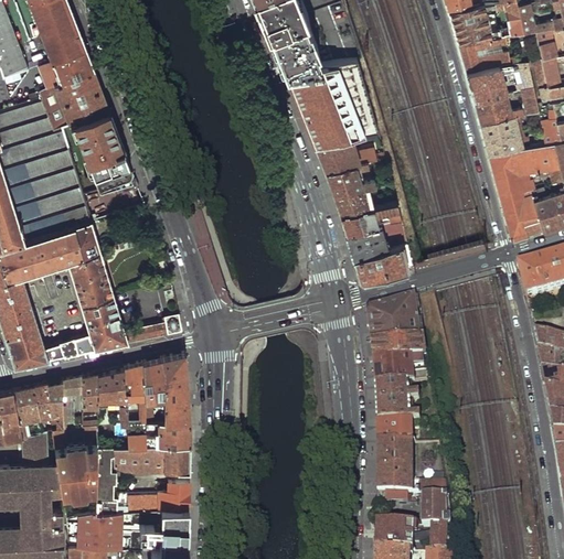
[(91,62),(84,44),(50,57),(52,63),(41,67),(49,90),(39,94),(41,99),(0,113),(0,100),(12,97),(28,68),(3,1),(2,0),(0,0),(0,322),(12,362),(14,369),(50,362),(50,361),(68,357),(64,344),(46,350),(24,280),(68,265),(91,335),(72,341),(76,355),(95,352),(95,353),(181,334),(183,332),(180,315),(167,320),(168,323),(126,333),(70,150),(85,144),(92,164),(91,164),(100,191),(119,185),(134,182),(127,165),(129,164),(125,151),(103,93),(91,62)]
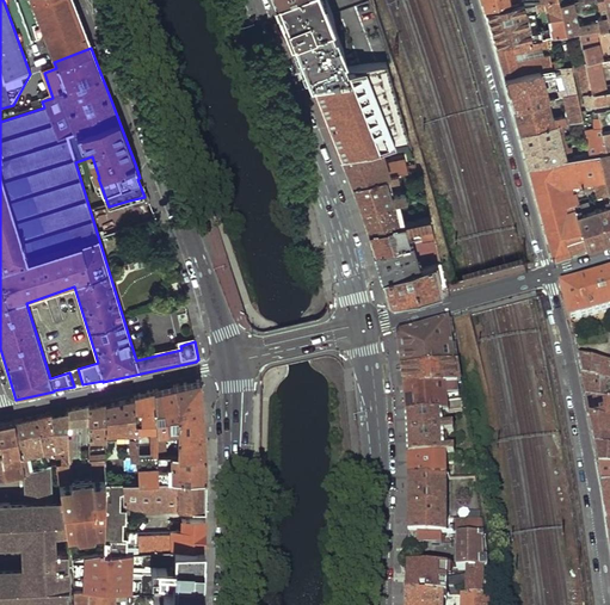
[(30,0),(49,50),(87,37),(78,12),(72,0),(30,0)]
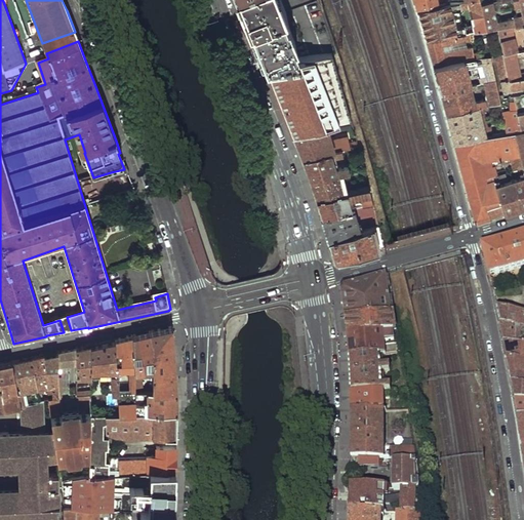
[(238,0),(244,13),(250,29),(279,17),(283,16),(278,2),(281,1),(280,0),(238,0)]
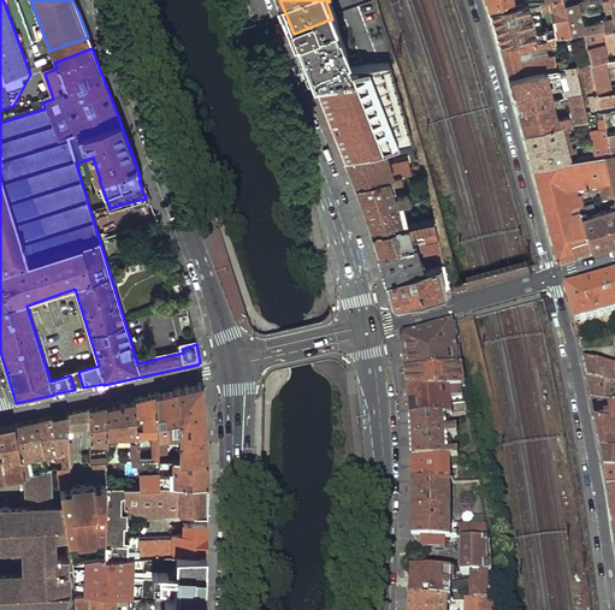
[(368,1),(367,0),(331,0),(338,13),(368,1)]
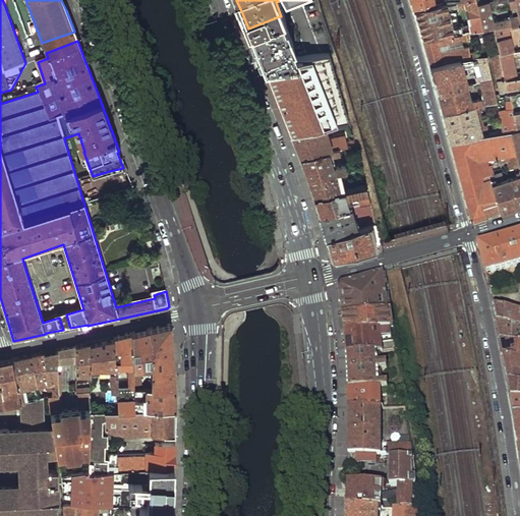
[(409,0),(413,13),(440,7),(438,0),(461,0),(462,1),(449,3),(450,6),(475,1),(474,0),(409,0)]
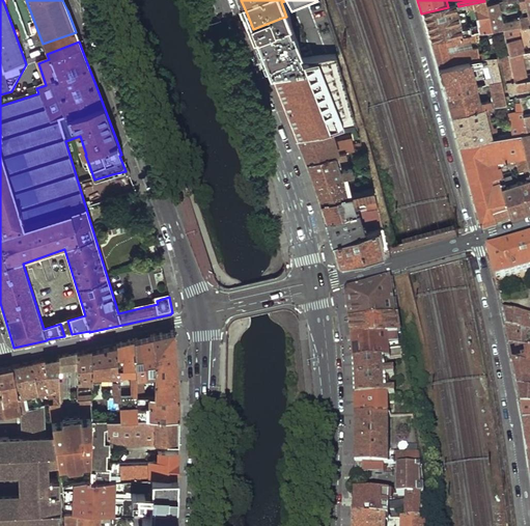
[(529,0),(527,0),(520,1),(521,10),(529,9),(529,20),(503,25),(499,4),(485,6),(491,34),(499,33),(505,32),(529,28),(529,0)]
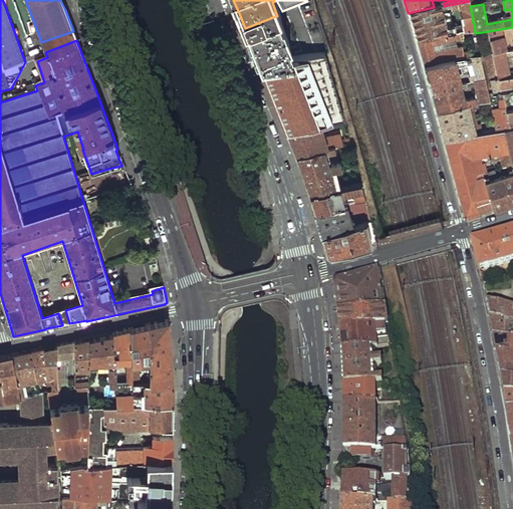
[(434,7),(408,13),(416,42),(464,35),(475,33),(470,6),(469,1),(444,6),(434,7)]
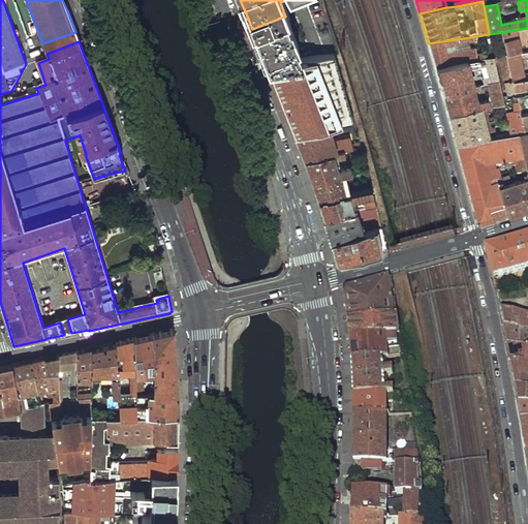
[(259,48),(267,66),(301,61),(299,56),(297,57),(292,45),(297,43),(288,23),(284,25),(281,18),(252,29),(259,48)]
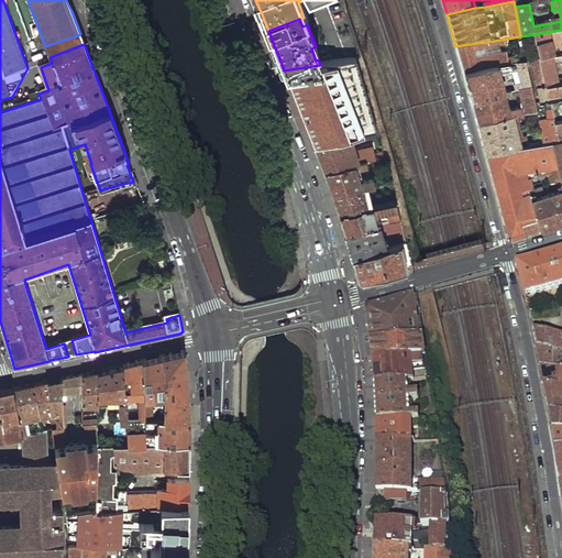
[(561,30),(536,34),(542,64),(554,62),(550,37),(561,35),(561,56),(560,56),(561,61),(561,30)]
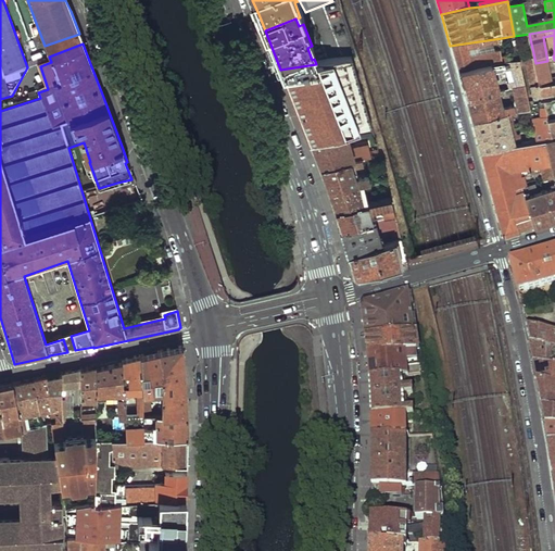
[(79,34),(45,46),(49,57),(83,44),(79,34)]
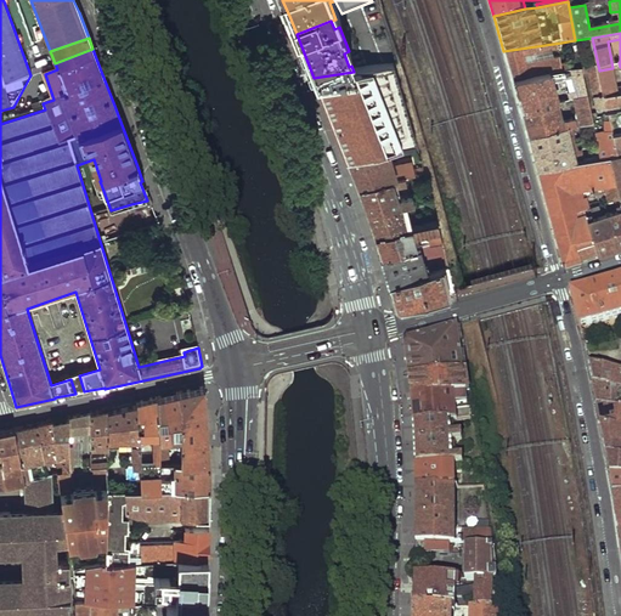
[(592,38),(585,39),(588,65),(581,67),(581,73),(599,71),(592,38)]
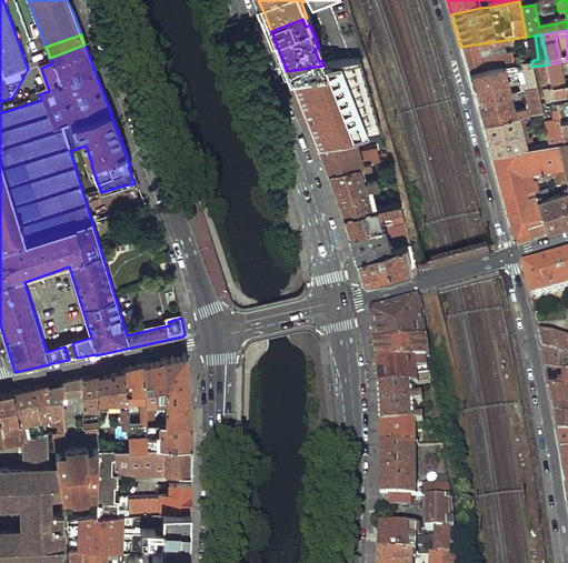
[(465,62),(468,77),(521,68),(520,63),(514,64),(511,58),(501,60),(479,62),(477,56),(499,52),(507,51),(506,48),(511,47),(510,44),(515,43),(514,39),(460,47),(465,62)]
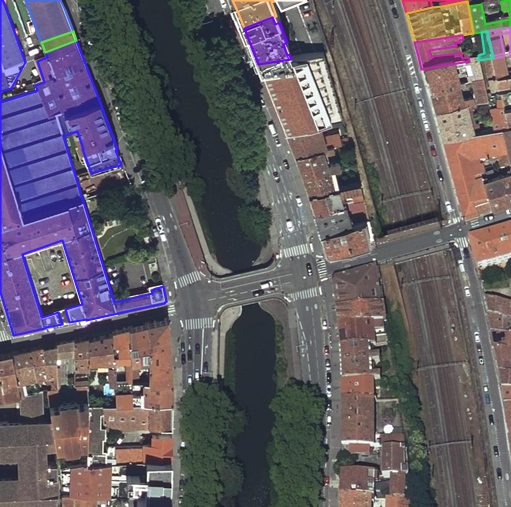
[(451,54),(449,47),(429,50),(431,56),(451,54)]
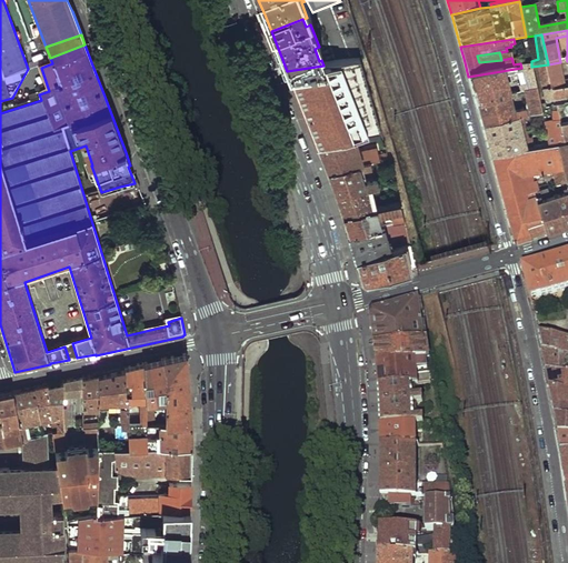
[(310,129),(318,148),(355,140),(380,133),(360,61),(324,66),(287,71),(295,91),(310,129)]
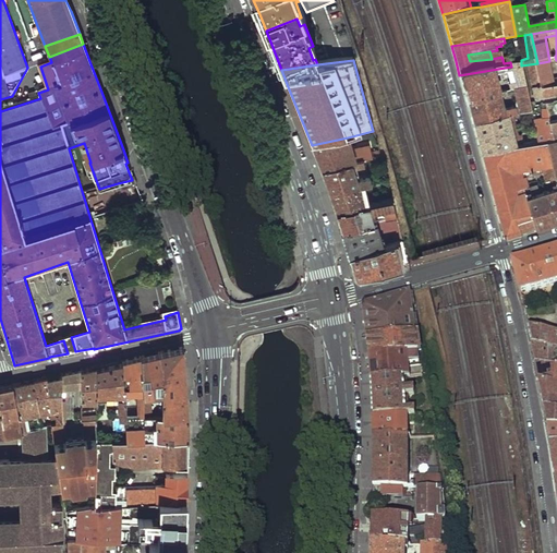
[(556,60),(549,61),(537,63),(542,88),(553,87),(549,69),(555,68),(555,64),(556,64),(556,60)]
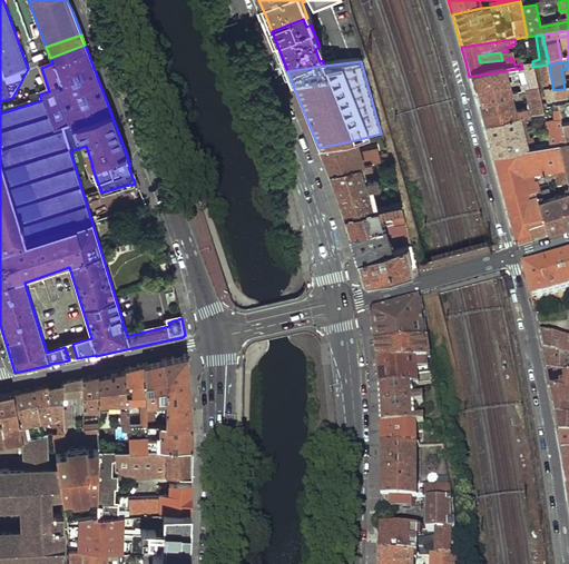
[(568,88),(565,89),(553,90),(549,65),(532,67),(533,71),(540,69),(547,100),(568,97),(568,88)]
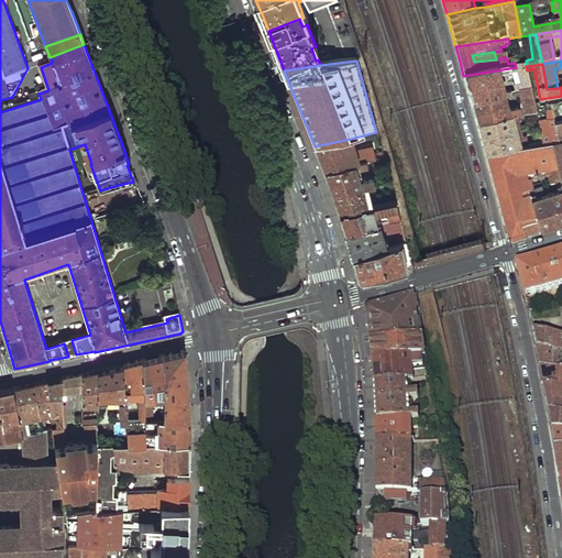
[(467,90),(471,105),(502,99),(504,99),(498,78),(510,76),(516,96),(531,94),(527,70),(526,66),(516,67),(463,76),(467,90)]
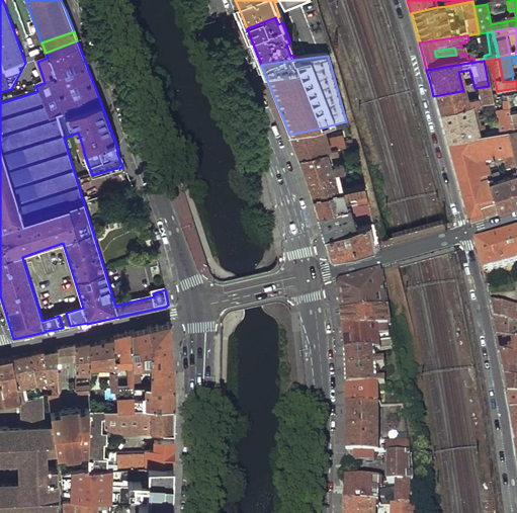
[(436,107),(439,116),(469,111),(477,110),(476,104),(464,106),(461,91),(433,96),(436,107)]
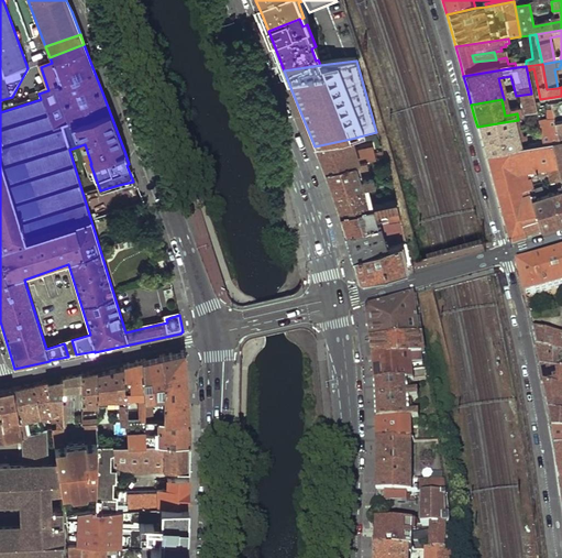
[(518,153),(510,121),(477,127),(481,143),(485,157),(518,153)]
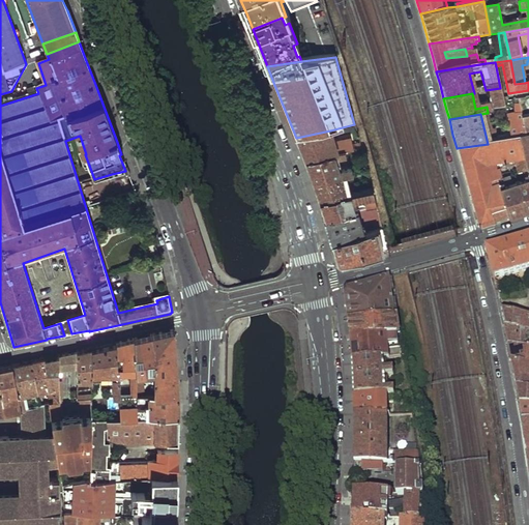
[(521,139),(526,138),(523,123),(508,126),(509,135),(511,140),(521,139)]
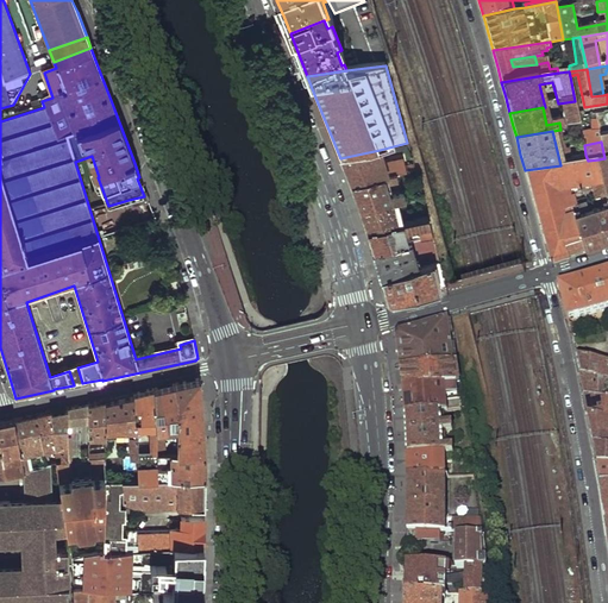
[(345,174),(351,187),(399,176),(415,173),(413,167),(405,168),(403,162),(386,165),(380,150),(340,158),(345,174)]
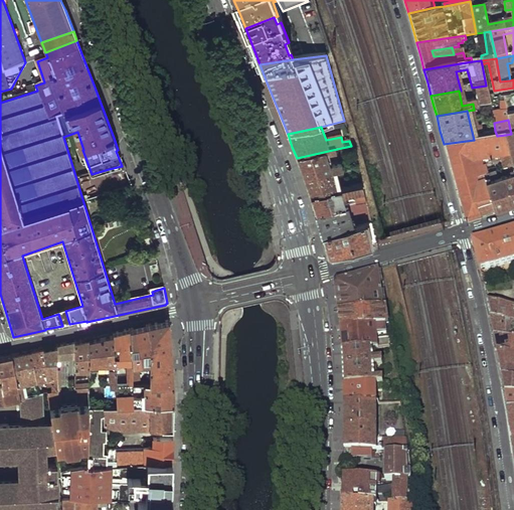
[(497,136),(477,139),(474,140),(444,144),(448,157),(464,217),(465,220),(466,221),(467,222),(469,222),(471,221),(496,213),(490,193),(485,180),(476,178),(475,170),(486,167),(503,163),(502,159),(511,157),(506,135),(497,136)]
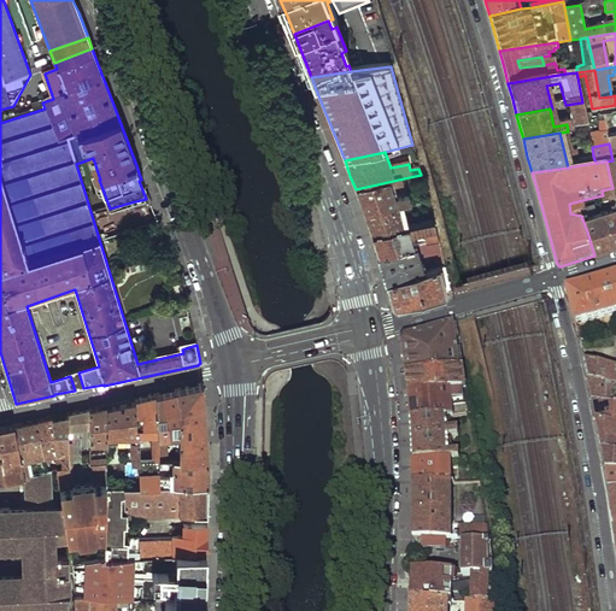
[(361,204),(364,215),(405,205),(411,204),(409,195),(394,199),(391,188),(403,186),(402,183),(405,182),(404,178),(356,189),(361,204)]
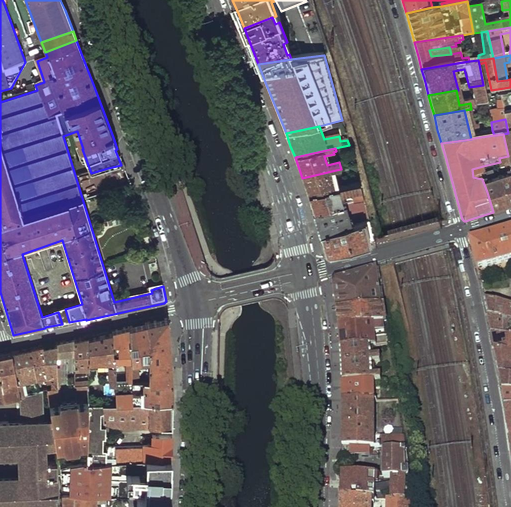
[(508,156),(499,158),(500,162),(502,169),(510,167),(510,165),(509,162),(508,156)]
